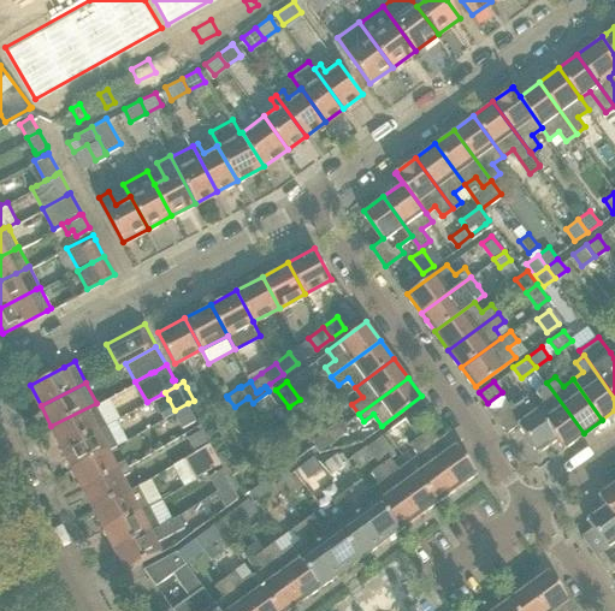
[(537,408),(536,408),(557,438),(565,448),(584,433),(547,383),(538,389),(545,399),(536,405),(537,408)]
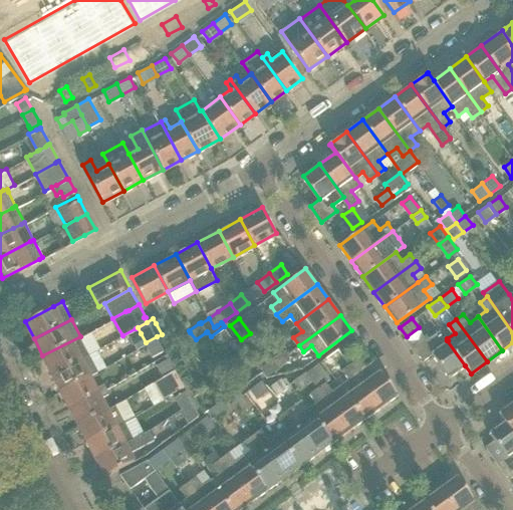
[(91,330),(80,336),(88,353),(97,348),(100,347),(91,330)]
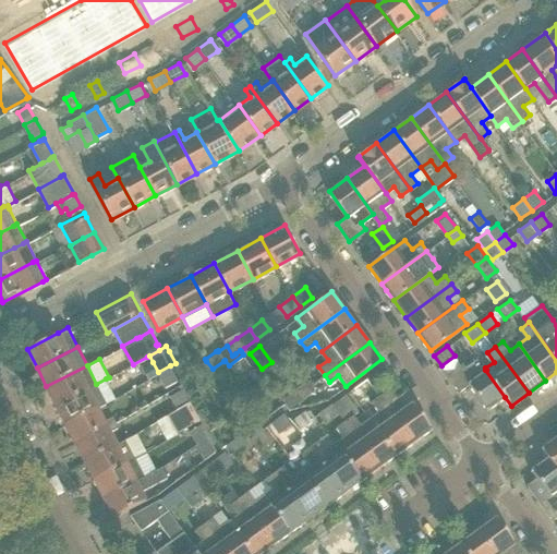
[(205,359),(194,366),(202,377),(213,369),(206,361),(205,359)]
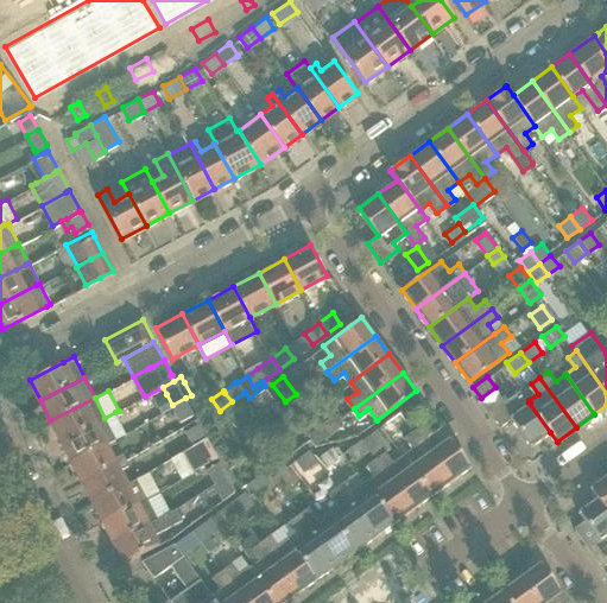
[(499,399),(487,407),(500,425),(511,417),(531,445),(550,432),(530,405),(529,402),(519,391),(509,399),(505,394),(499,399)]
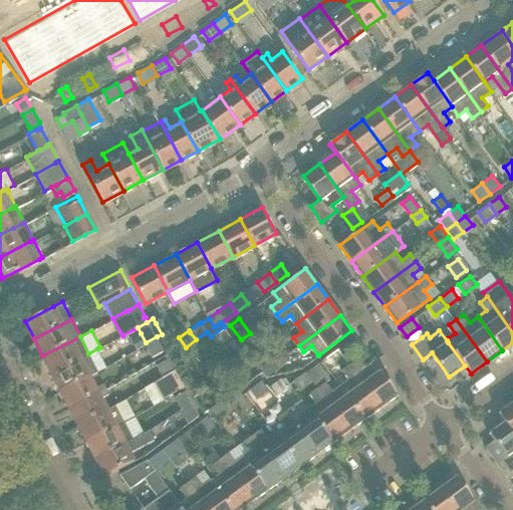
[(141,333),(132,338),(137,347),(145,343),(146,342),(141,333)]
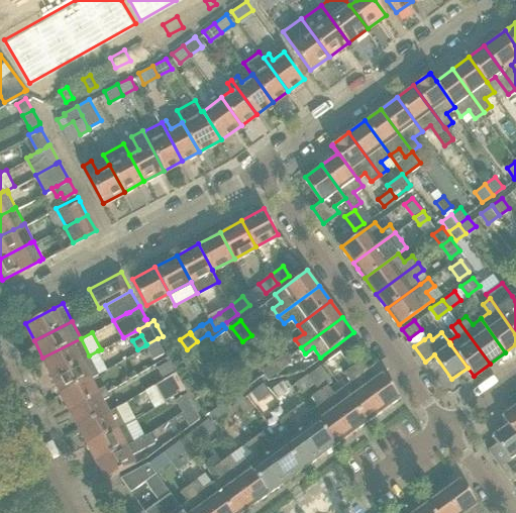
[(242,341),(252,356),(262,349),(251,335),(242,341)]
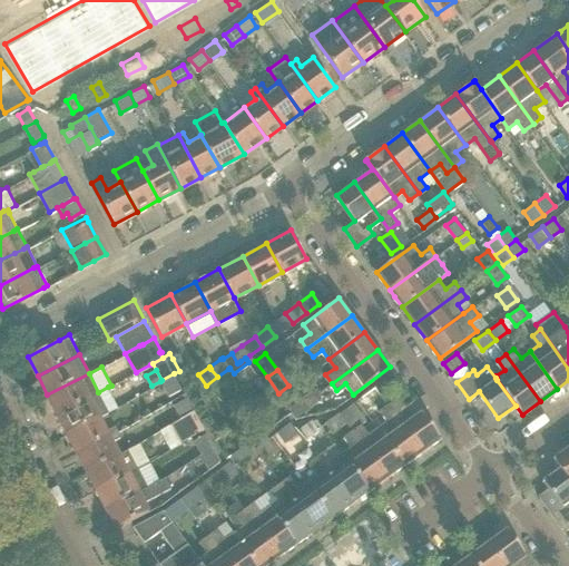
[(47,394),(57,413),(98,392),(89,373),(47,394)]
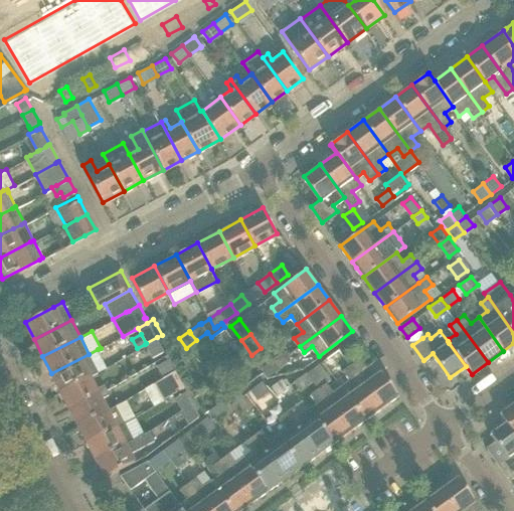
[(146,343),(145,344),(152,356),(164,350),(157,337),(146,343)]
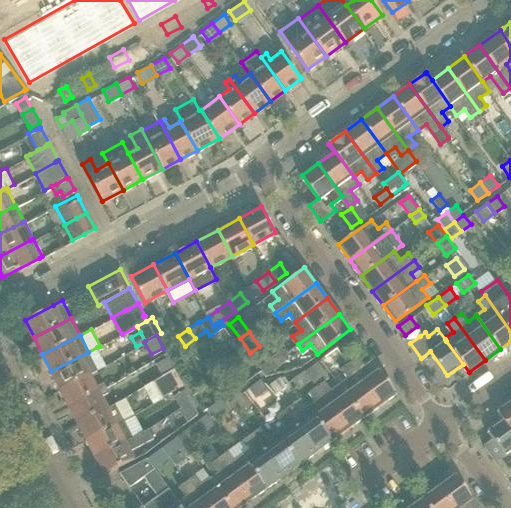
[(349,337),(338,345),(344,354),(355,346),(349,337)]
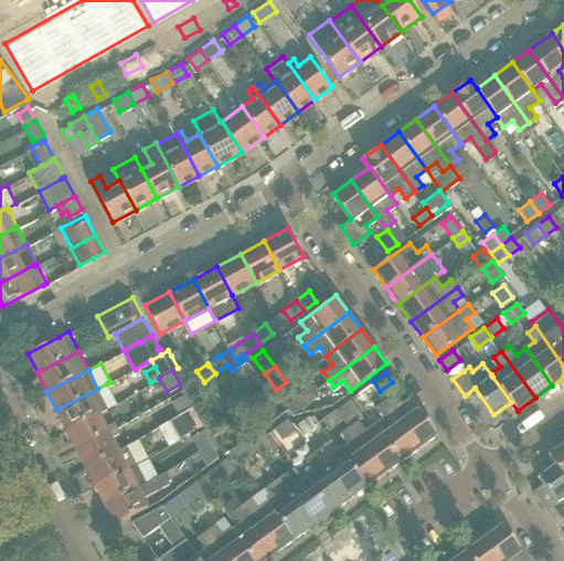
[(97,389),(56,410),(66,429),(98,412),(103,409),(106,408),(116,402),(107,383),(97,389)]
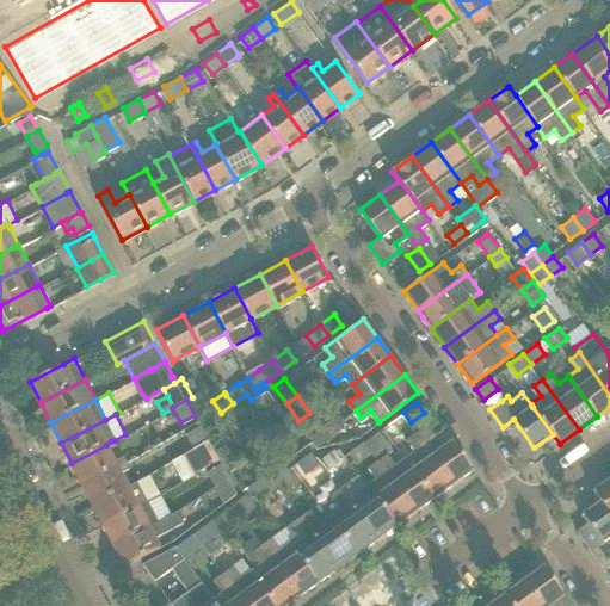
[(337,414),(322,425),(331,436),(345,426),(337,414)]
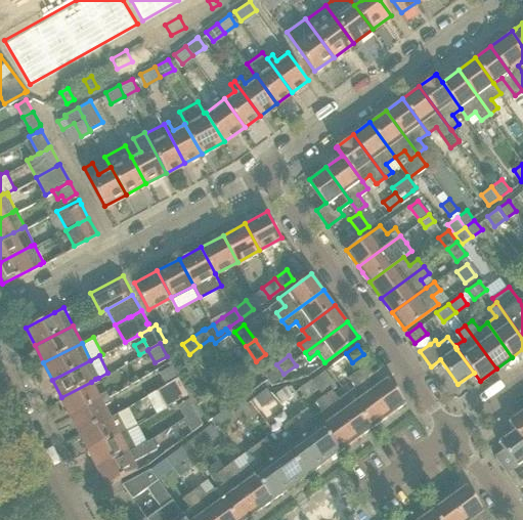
[(242,360),(234,365),(240,374),(248,367),(242,360)]
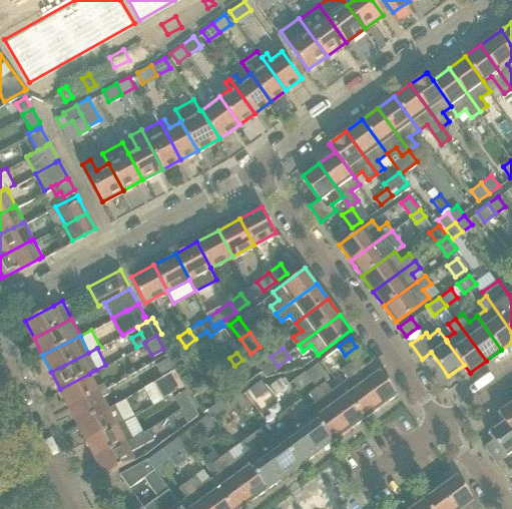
[(166,357),(156,363),(163,375),(171,371),(173,370),(171,366),(166,357)]
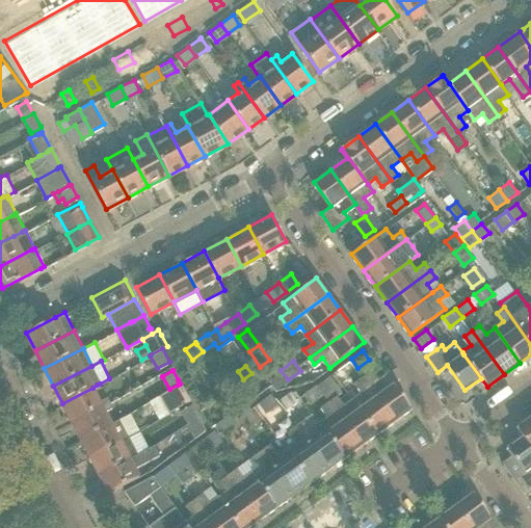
[(281,370),(269,378),(271,381),(276,389),(288,379),(281,370)]
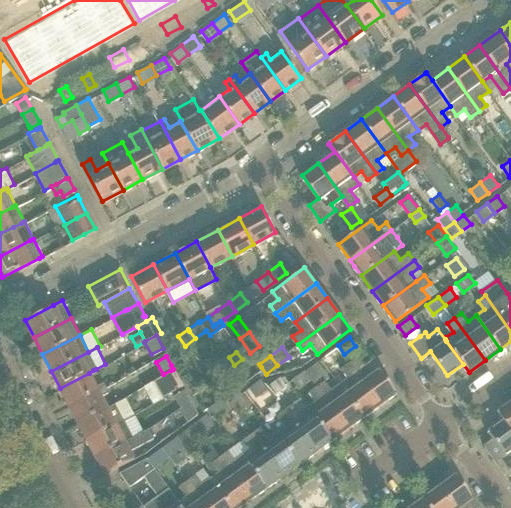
[(357,356),(349,362),(380,405),(397,393),(372,359),(363,365),(357,356)]
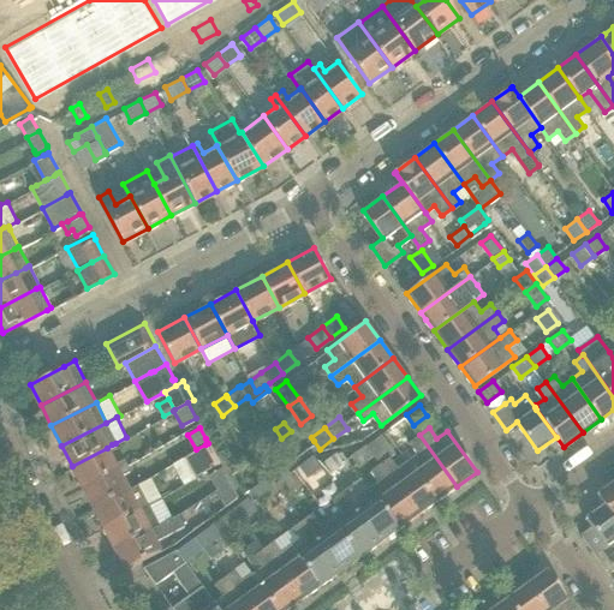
[(381,434),(365,444),(374,455),(379,462),(394,452),(381,434)]
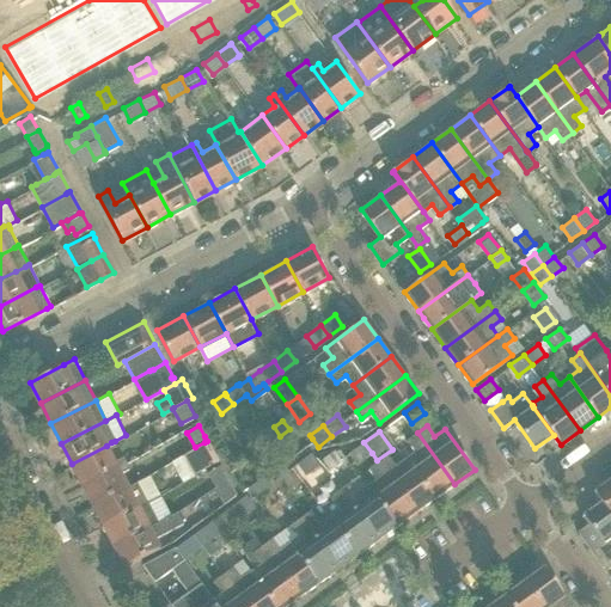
[(415,449),(405,457),(414,470),(435,498),(454,484),(417,433),(408,440),(415,449)]
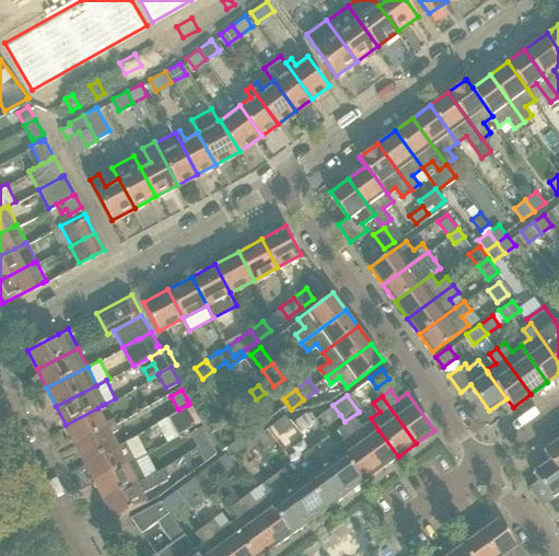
[(165,417),(159,421),(169,439),(199,420),(189,404),(187,405),(178,409),(167,416),(165,417)]
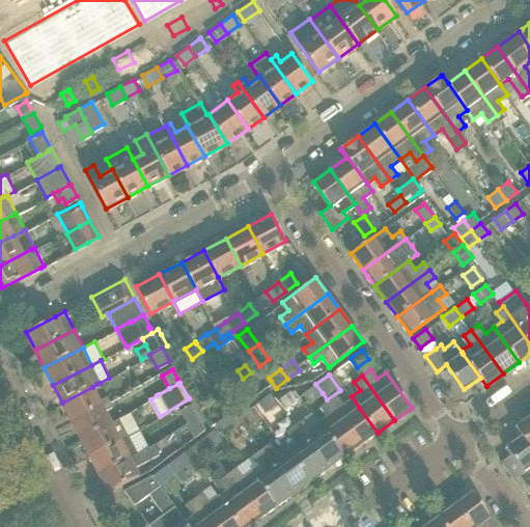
[(315,384),(304,392),(310,403),(323,393),(315,384)]
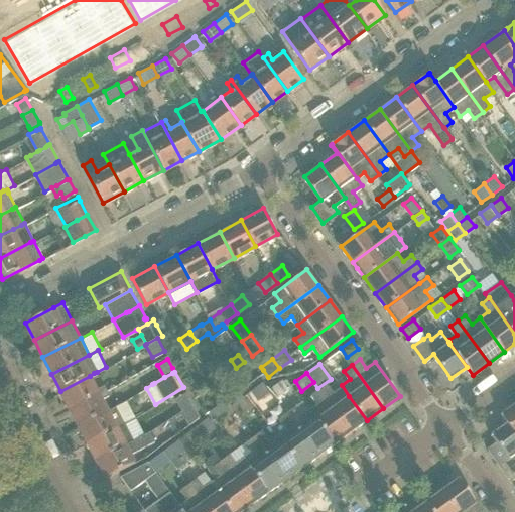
[(60,391),(70,408),(107,388),(104,383),(96,388),(90,376),(60,391)]
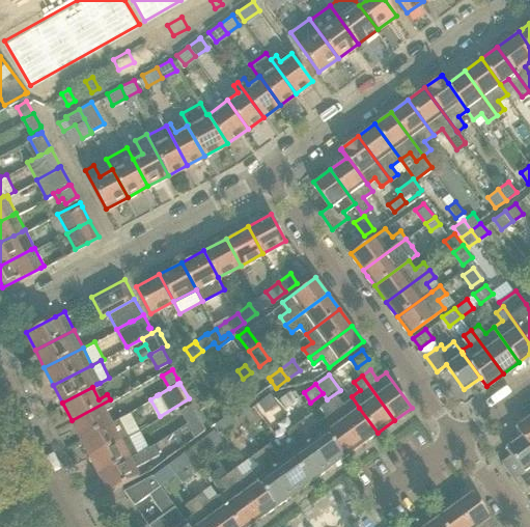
[(277,398),(283,409),(297,399),(290,390),(277,398)]
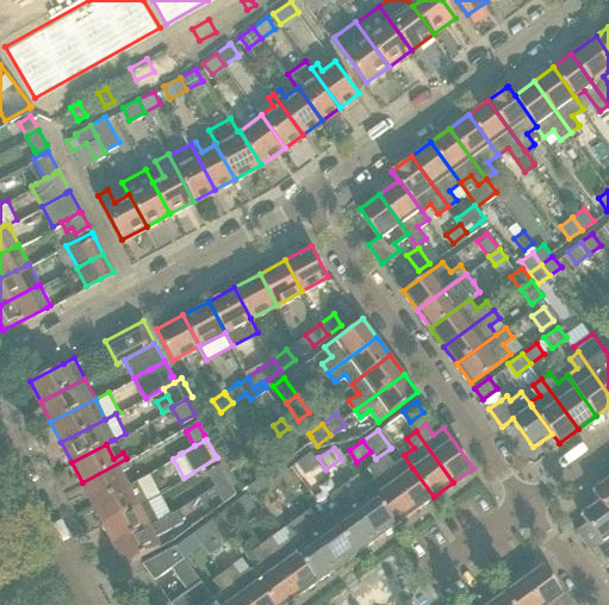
[(310,450),(297,461),(303,471),(304,472),(318,461),(317,461),(317,460),(315,456),(310,450)]
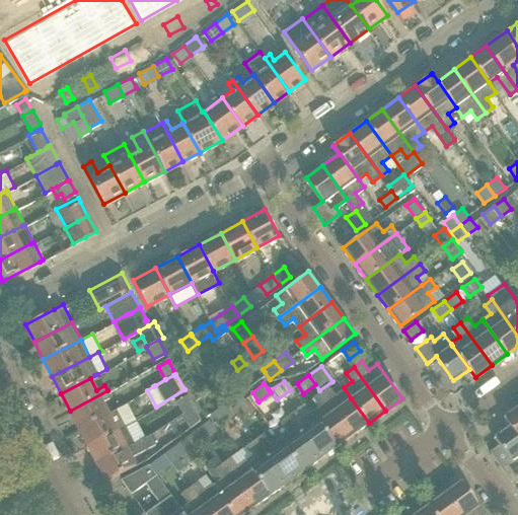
[(328,385),(320,390),(353,435),(369,423),(351,398),(344,387),(335,393),(328,385)]
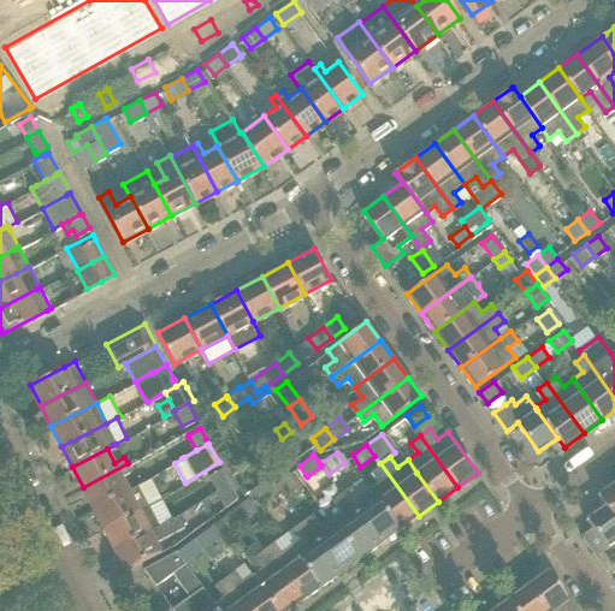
[(83,487),(93,506),(128,488),(120,475),(131,470),(128,463),(83,487)]
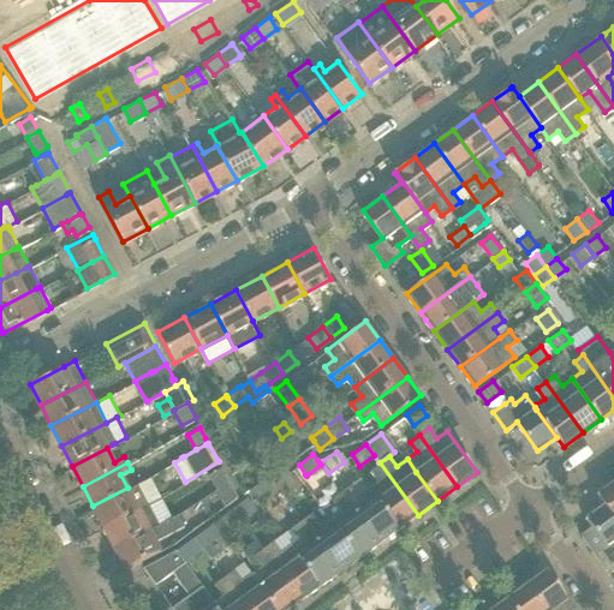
[(377,480),(368,488),(377,500),(399,530),(418,515),(380,462),(380,464),(370,470),(377,480)]
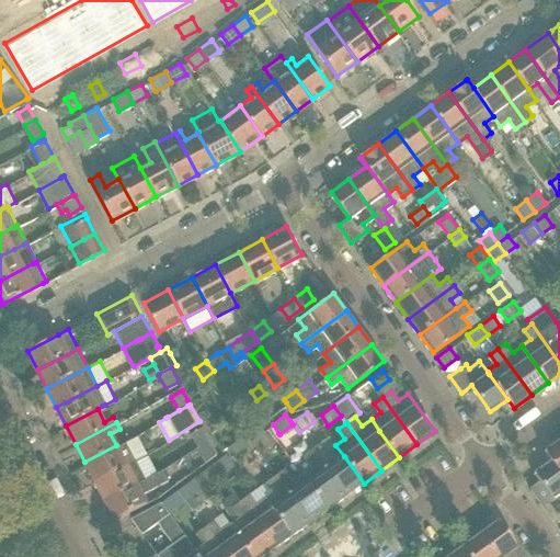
[(202,425),(190,433),(197,445),(209,439),(202,425)]
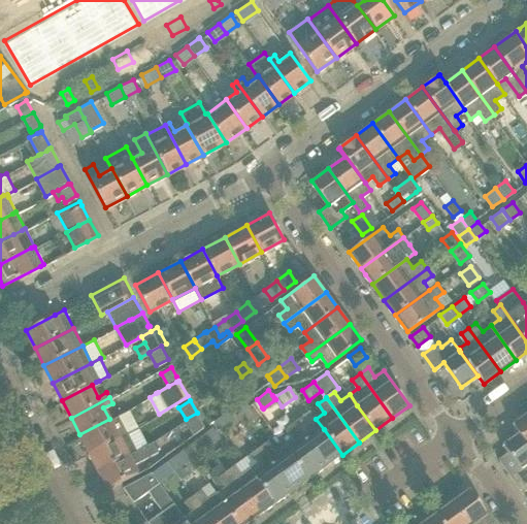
[(248,404),(236,413),(237,414),(243,423),(255,415),(254,413),(249,405),(248,404)]
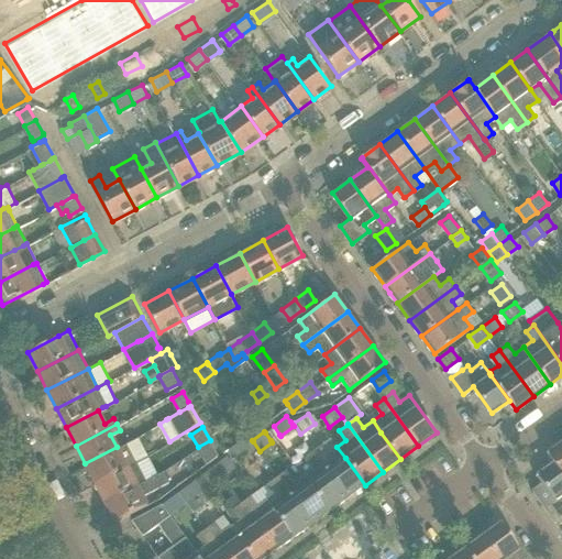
[(139,436),(125,442),(135,461),(149,455),(139,436)]
